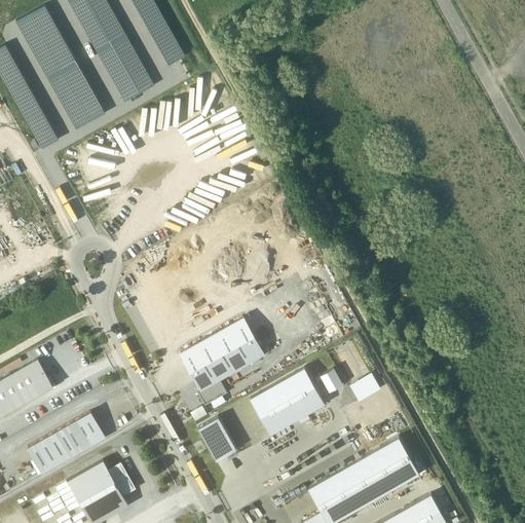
[(123,103),(152,86),(104,0),(68,0),(67,1),(123,103)]
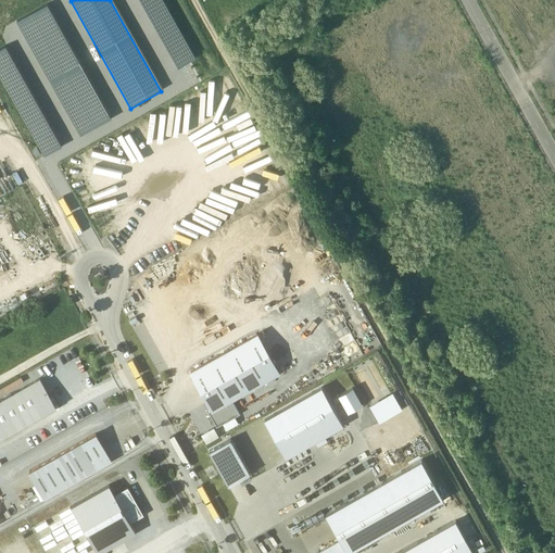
[(138,0),(177,70),(194,60),(160,0),(138,0)]
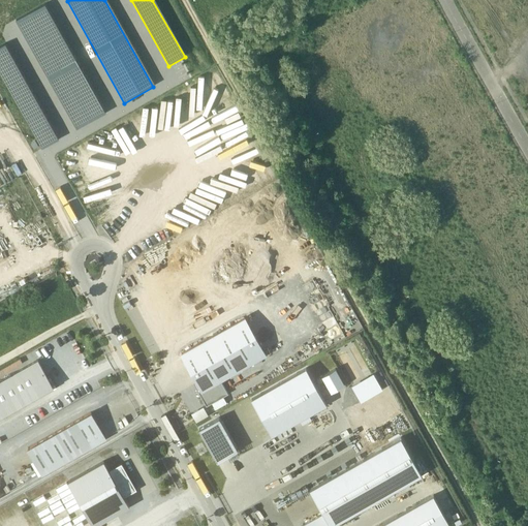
[(73,131),(103,115),(44,5),(14,22),(73,131)]
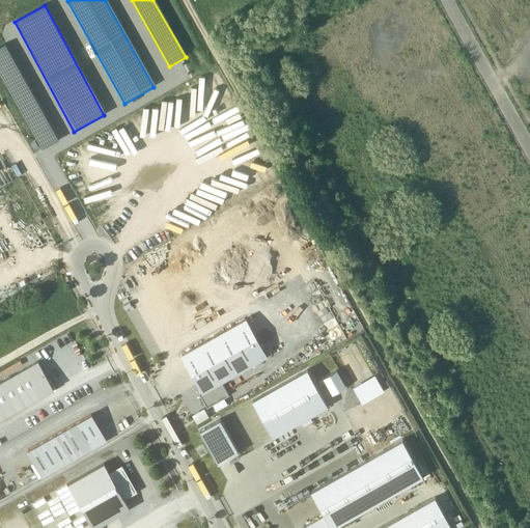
[(0,78),(42,150),(58,141),(4,46),(0,48),(0,78)]
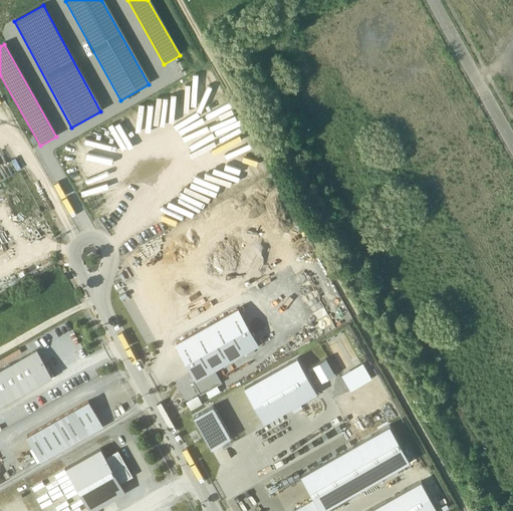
[(238,311),(176,346),(196,380),(212,371),(257,346),(238,311)]
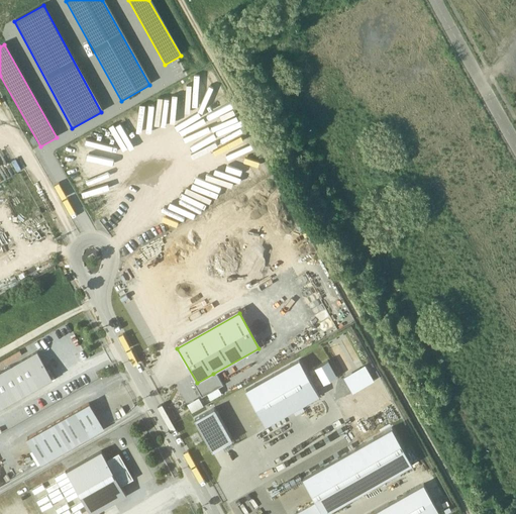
[(35,354),(0,374),(0,409),(50,381),(35,354)]
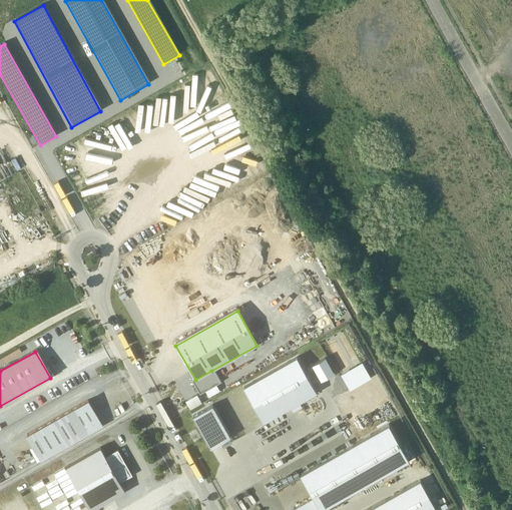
[(323,383),(337,375),(328,359),(314,366),(323,383)]
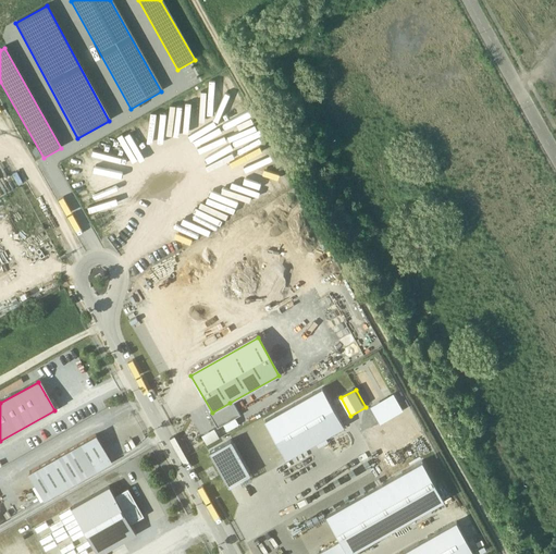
[(322,392),(264,423),(286,462),(343,429),(322,392)]
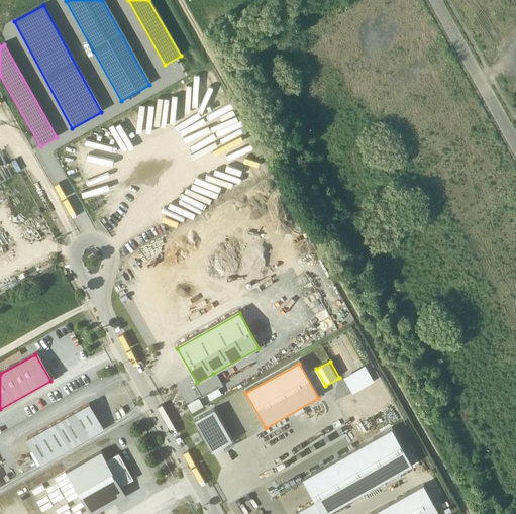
[(353,389),(373,379),(368,369),(348,379),(353,389)]
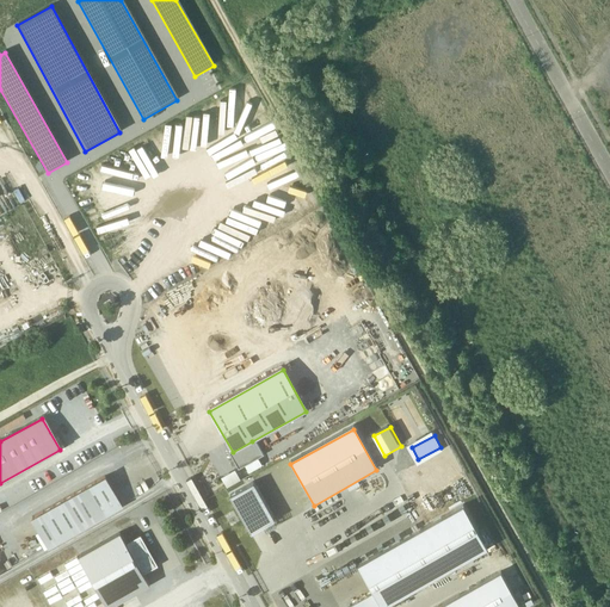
[(263,459),(252,441),(233,452),(228,454),(239,472),(263,459)]
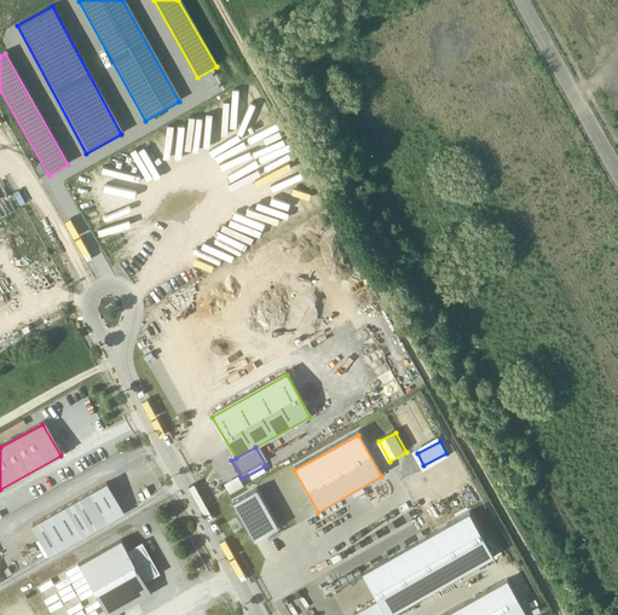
[(230,495),(244,487),(238,477),(224,486),(230,495)]
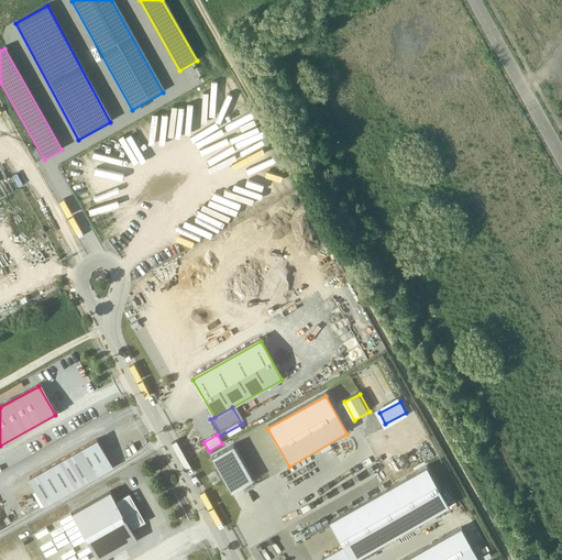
[(96,442),(29,480),(44,507),(111,469),(96,442)]
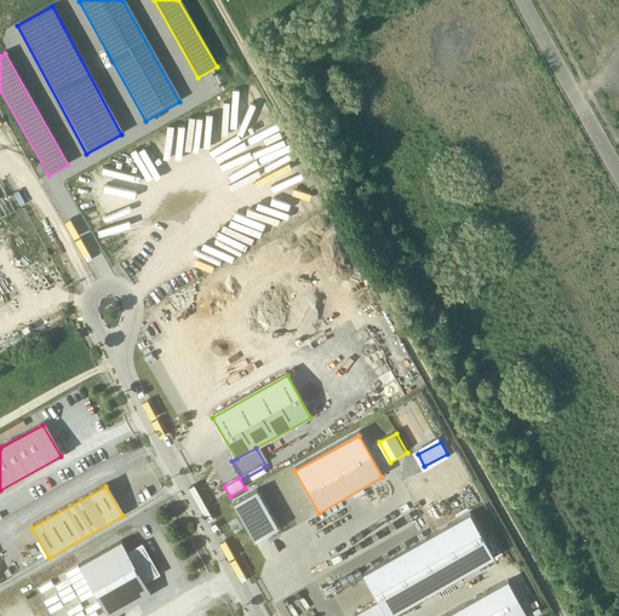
[(256,491),(233,505),(253,542),(278,529),(256,491)]
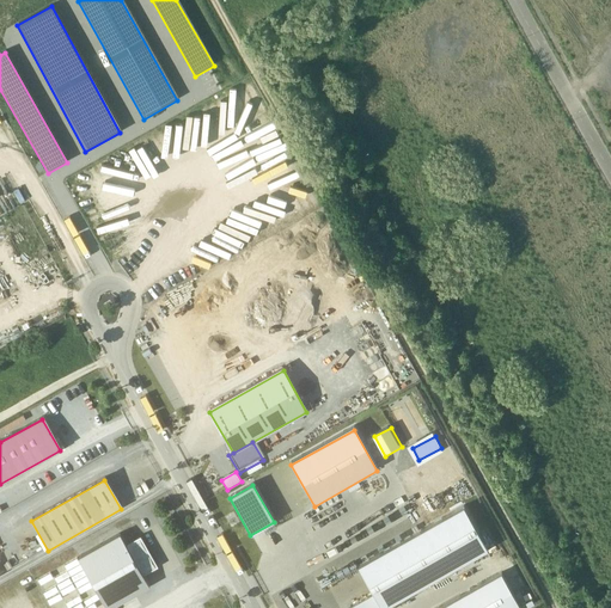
[(463,509),(358,569),(374,596),(380,607),(388,607),(487,551),(463,509)]
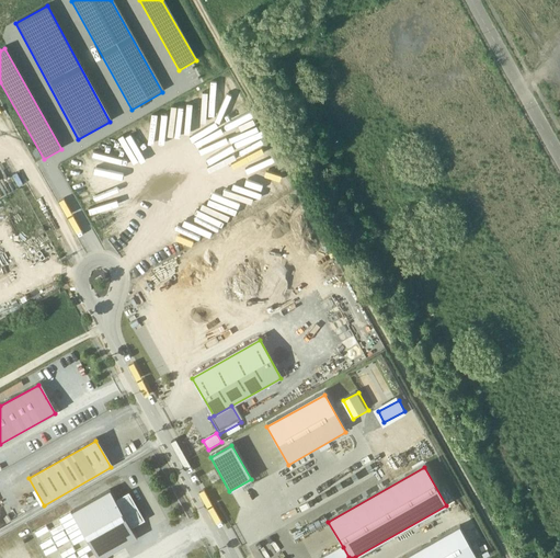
[(105,557),(136,541),(132,531),(114,502),(110,492),(71,514),(95,557),(105,557)]
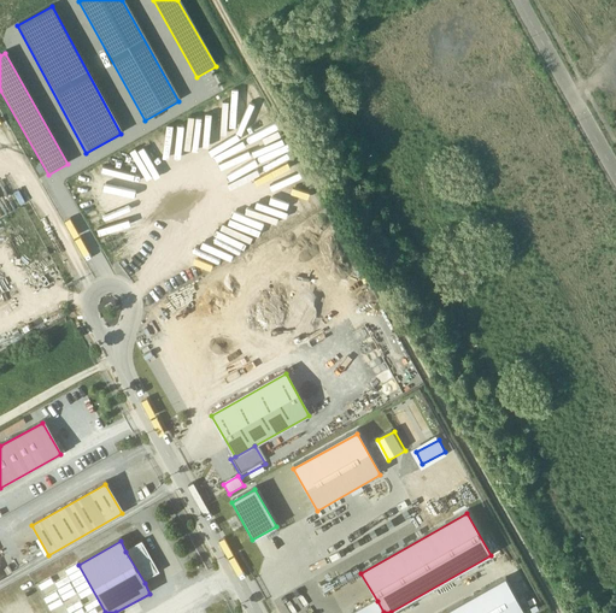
[(140,543),(125,552),(145,583),(158,576),(140,543)]
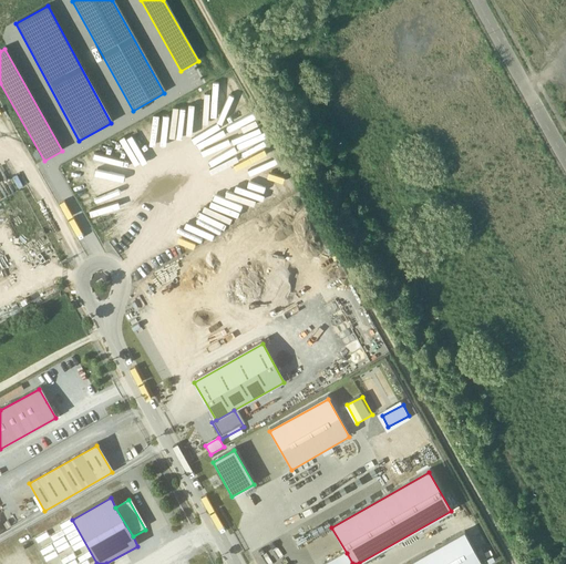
[(480,563),(463,534),(410,563),(480,563)]
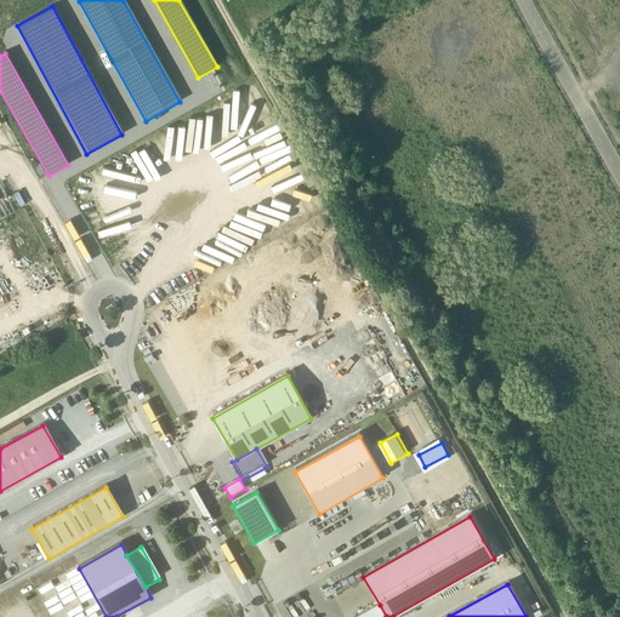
[(386,616),(380,605),(358,616),(386,616)]
